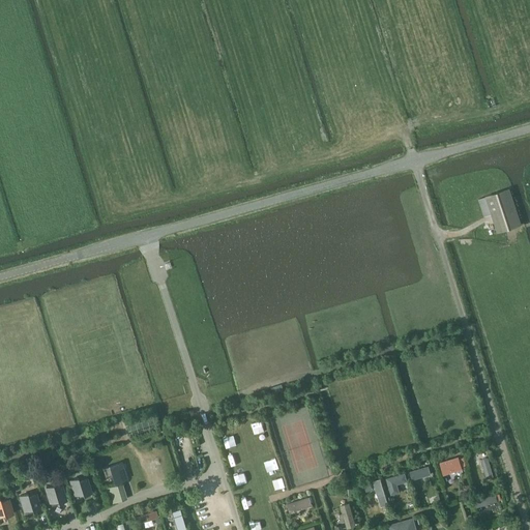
[(484,216),(492,214),(498,233),(522,226),(509,188),(486,197),(479,199),(484,216)]
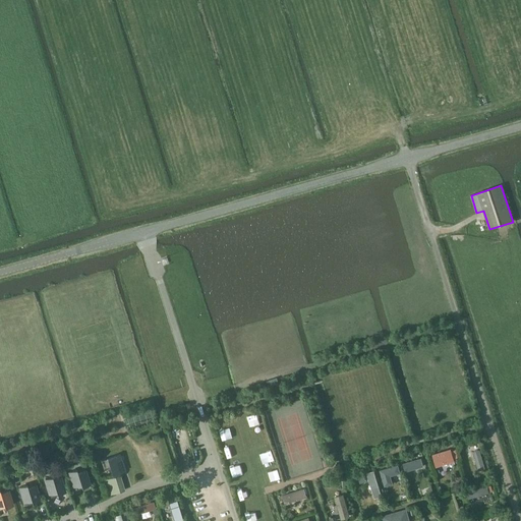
[(432,455),(437,467),(455,461),(458,460),(458,458),(457,453),(453,454),(451,449),(432,455)]
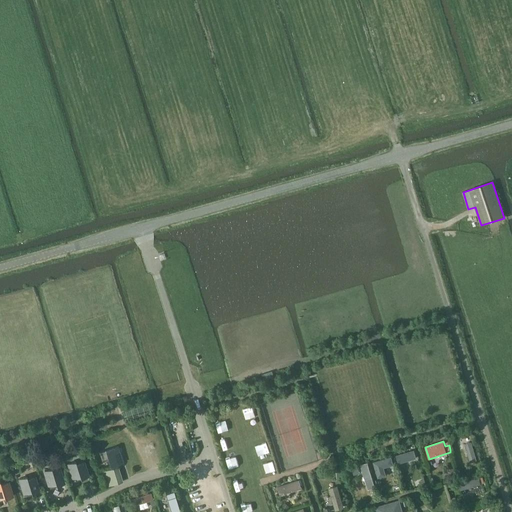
[(470,462),(477,460),(472,441),(464,443),(470,462)]
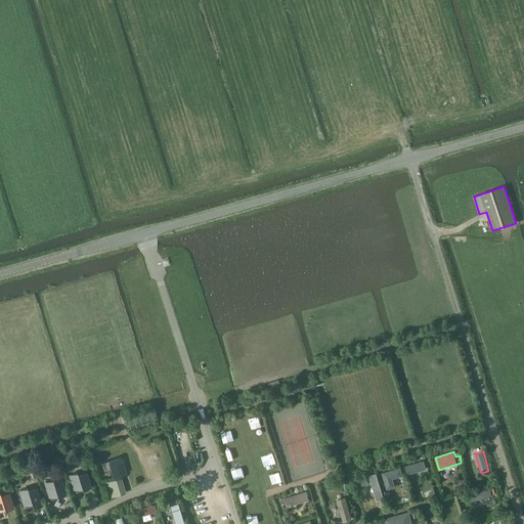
[(113,477),(125,473),(120,456),(101,463),(104,471),(111,470),(113,477)]
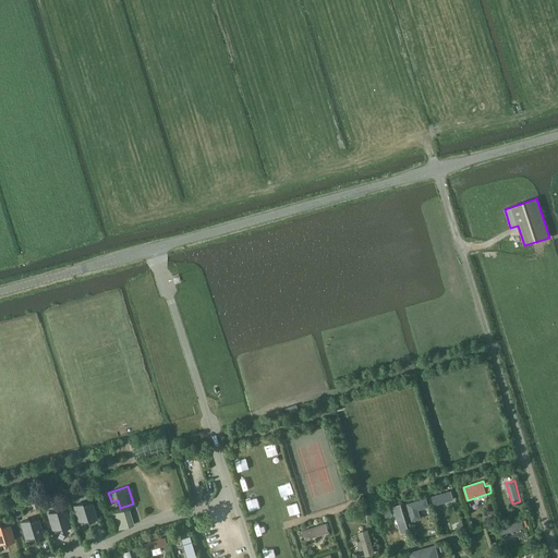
[(455,499),(451,489),(432,496),(434,505),(455,499)]
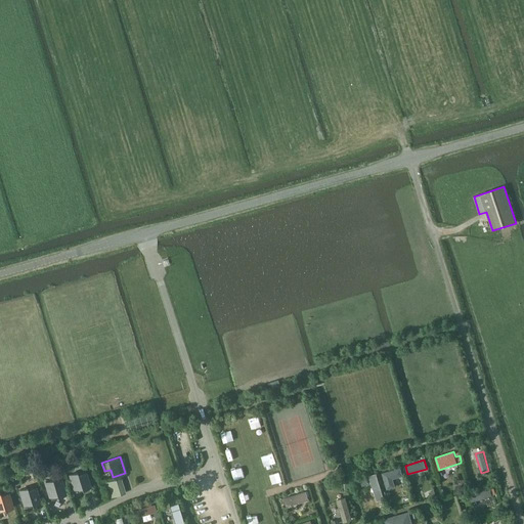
[(403,476),(400,467),(382,473),(387,489),(396,486),(393,479),(403,476)]
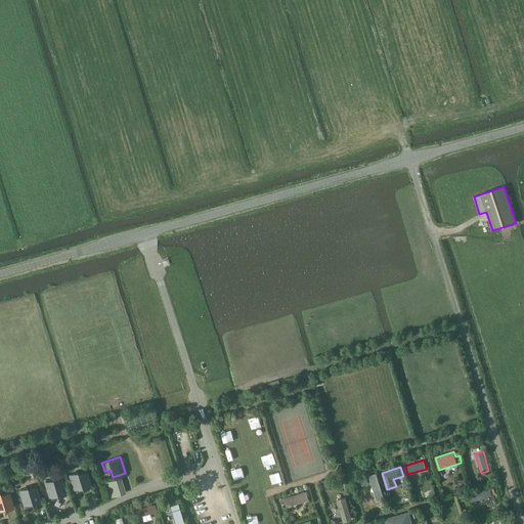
[(77,472),(70,474),(75,489),(81,486),(82,489),(89,487),(85,472),(78,475),(77,472)]
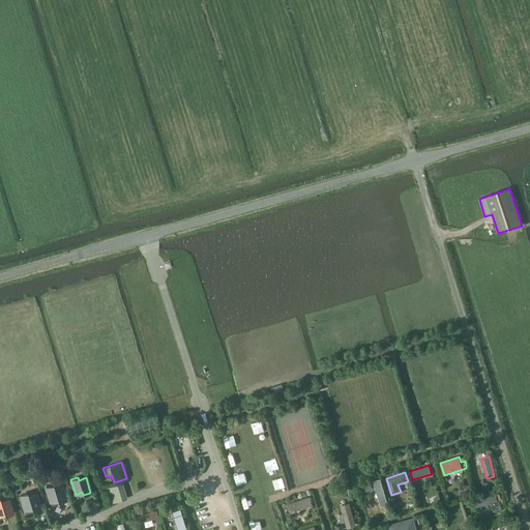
[(381,506),(388,504),(381,479),(373,481),(381,506)]
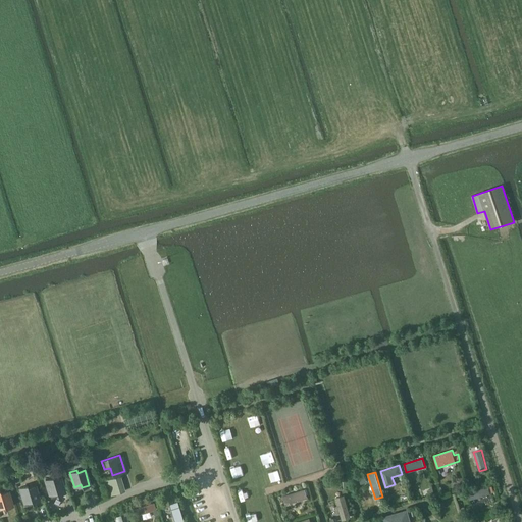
[(119,476),(104,480),(109,496),(123,491),(119,476)]
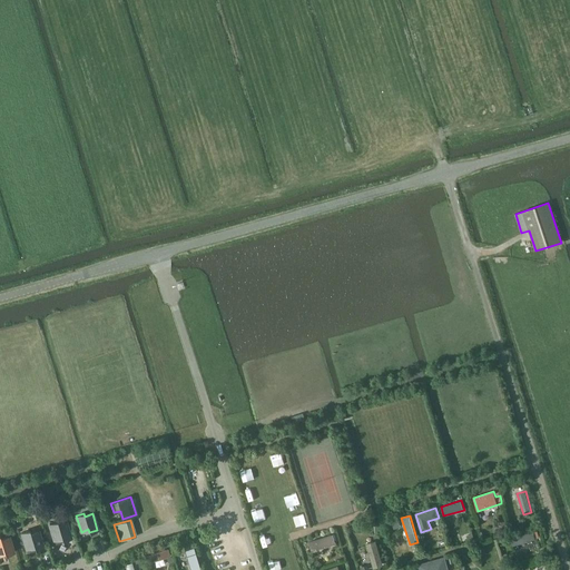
[(58,521),(49,524),(55,540),(62,538),(64,540),(71,538),(66,522),(58,524),(58,521)]
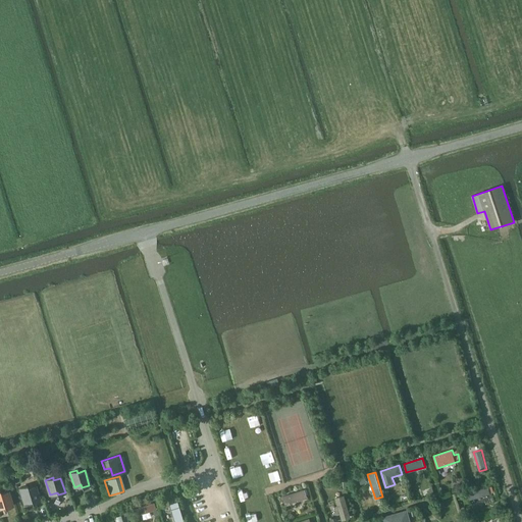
[(28,485),(19,487),(24,503),(32,501),(32,503),(40,501),(35,486),(28,488),(28,485)]
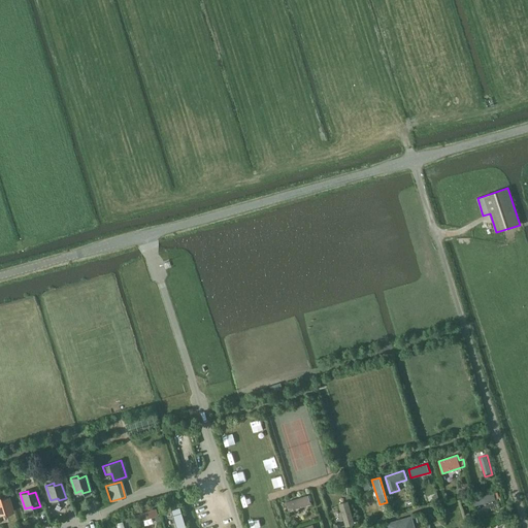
[(496,499),(494,492),(472,498),(474,505),(496,499)]
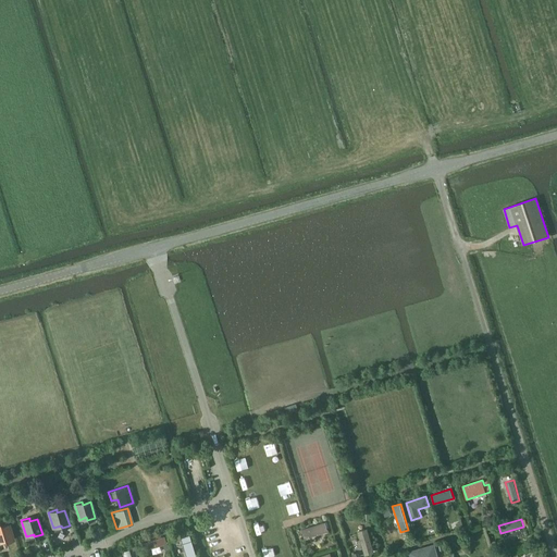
[(327,520),(302,529),(306,539),(331,530),(327,520)]
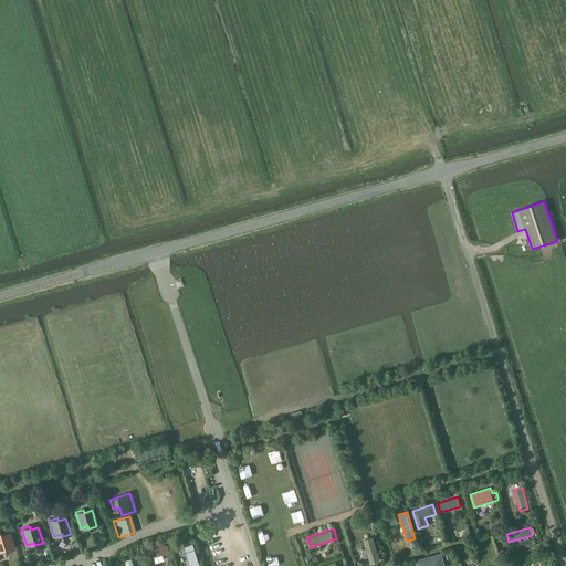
[(0,532),(0,548),(4,548),(6,551),(13,548),(9,533),(1,535),(0,532)]
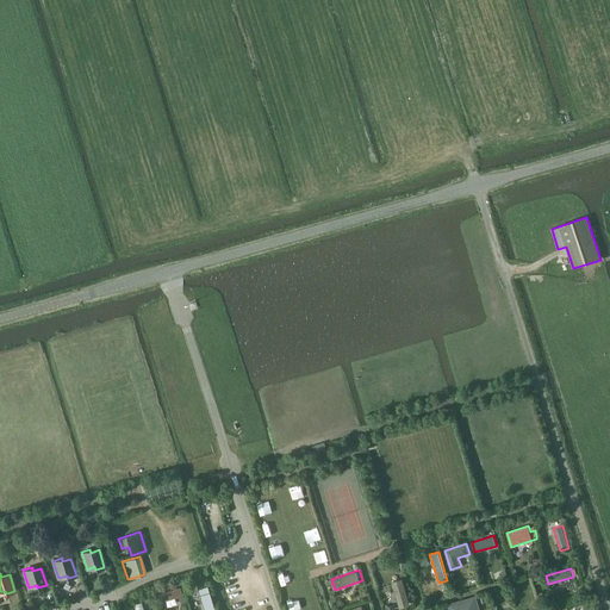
[(402,578),(392,580),(400,607),(410,604),(402,578)]
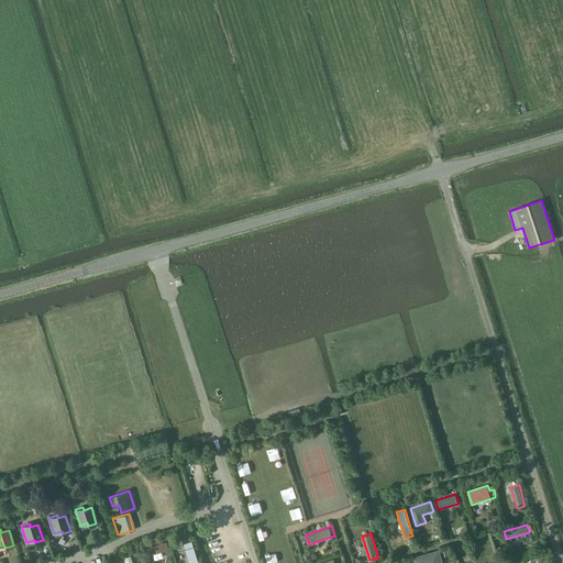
[(188,562),(192,562),(198,562),(191,541),(183,544),(188,562)]
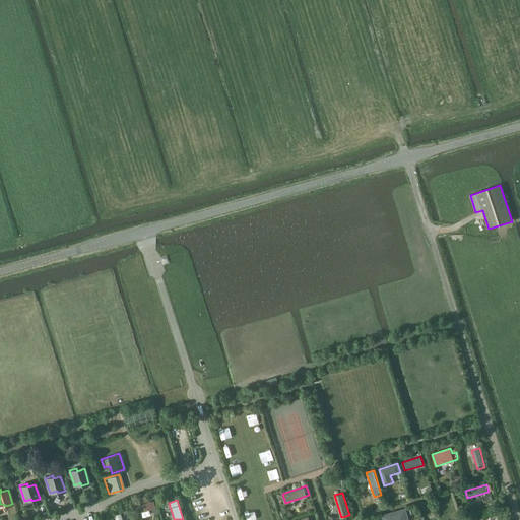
[(133,507),(135,513),(155,507),(153,501),(133,507)]
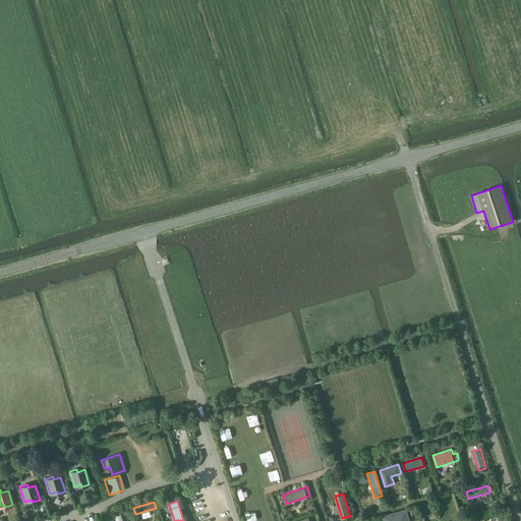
[(383,515),(384,520),(410,520),(407,508),(383,515)]
